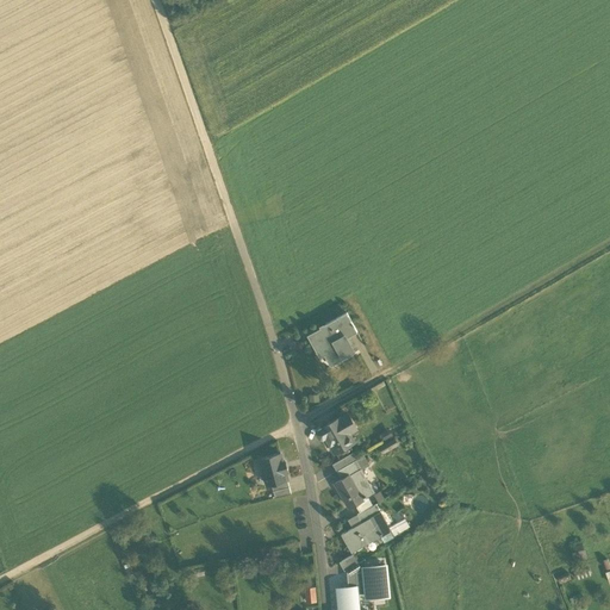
[(324,348),(332,363),(344,358),(343,355),(336,342),(346,337),(356,330),(347,312),(324,325),(325,328),(322,330),(321,329),(309,336),(318,352),(324,348)]
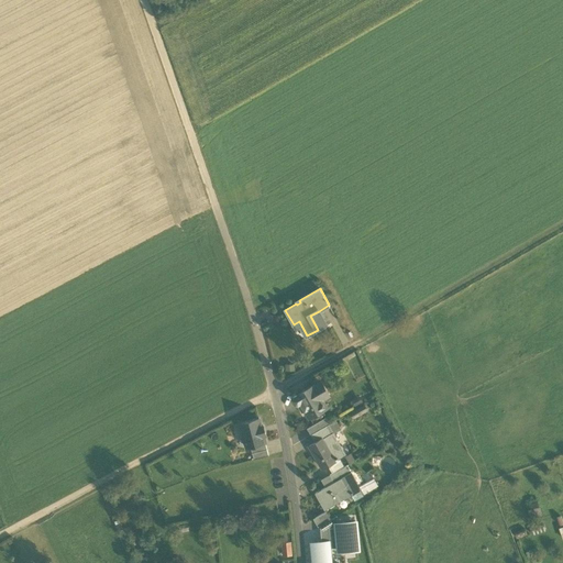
[(326,323),(319,311),(310,316),(317,328),(326,323)]
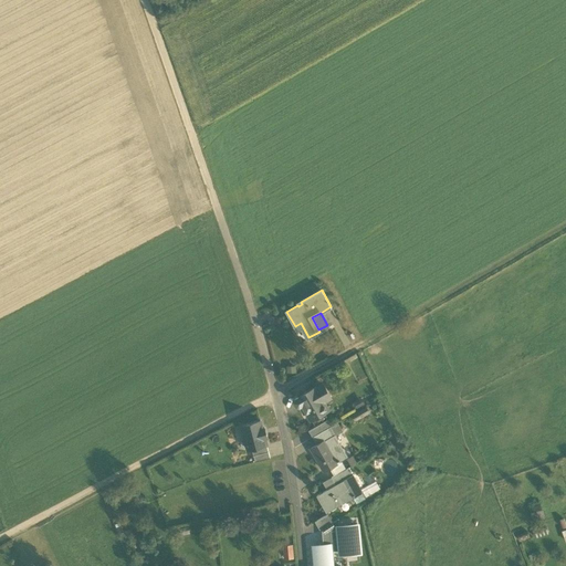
[(314,387),(299,397),(302,402),(312,419),(328,410),(322,398),(329,394),(324,384),(315,388),(314,387)]
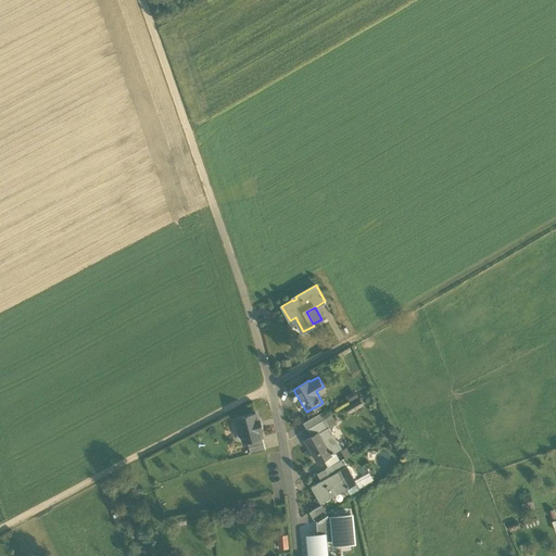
[(359,399),(355,391),(346,395),(352,403),(359,399)]
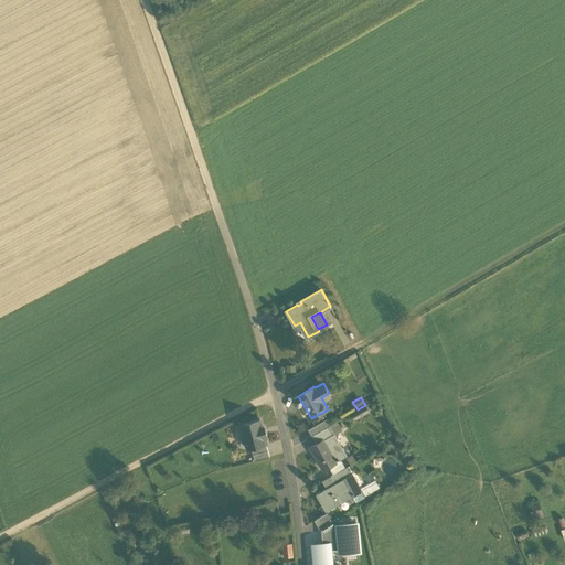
[(351,414),(354,419),(369,412),(365,406),(351,414)]
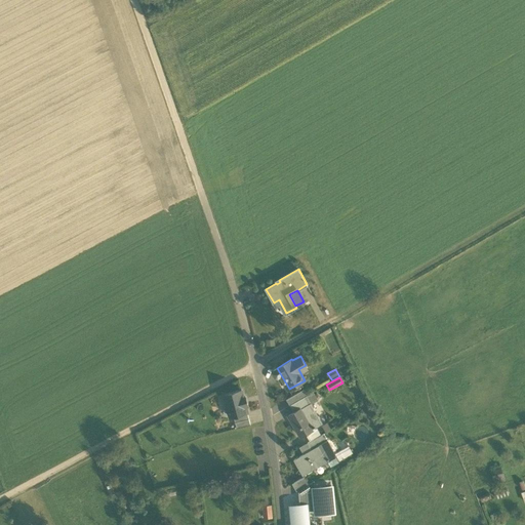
[(286,399),(289,405),(306,395),(308,395),(304,389),(286,399)]
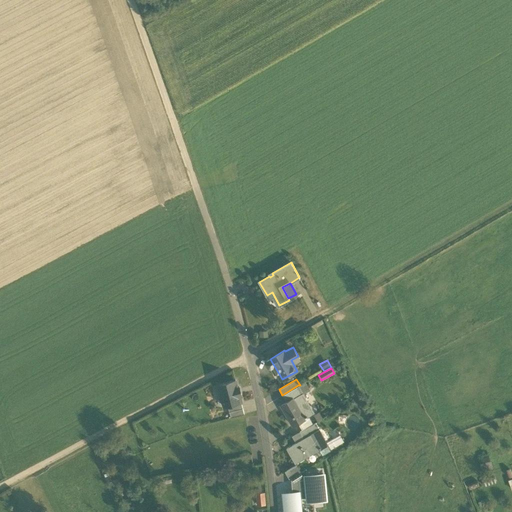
[(228,406),(241,402),(239,395),(241,395),(239,387),(237,388),(235,380),(219,384),(225,407),(228,406)]
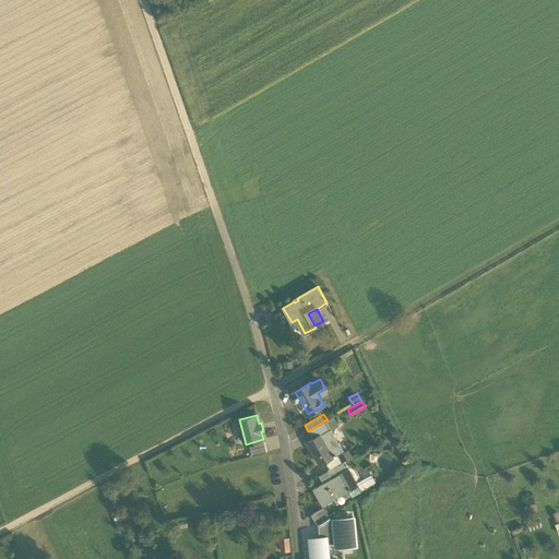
[(328,420),(325,420),(331,428),(331,429),(340,425),(334,416),(328,420)]
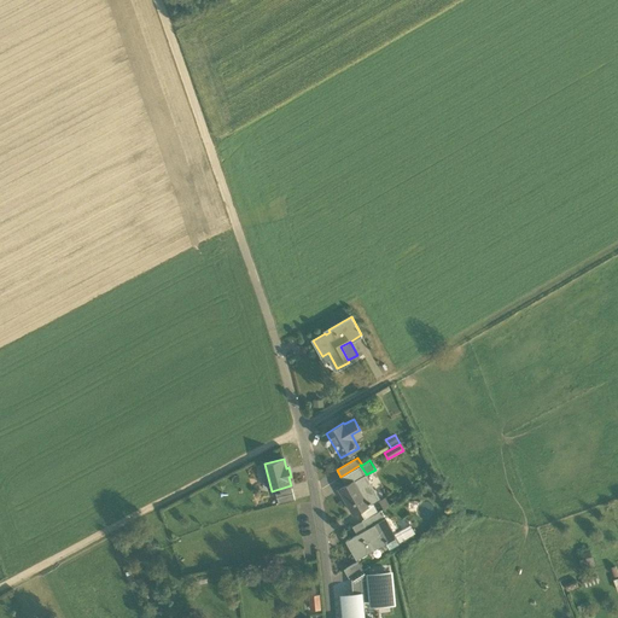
[(366,473),(360,465),(340,477),(347,485),(366,473)]
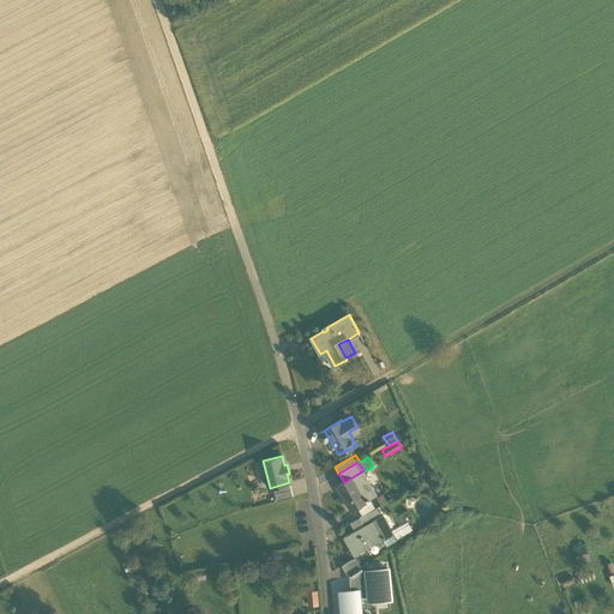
[(337,486),(351,510),(354,509),(373,498),(377,495),(363,471),(363,470),(344,482),(337,486)]
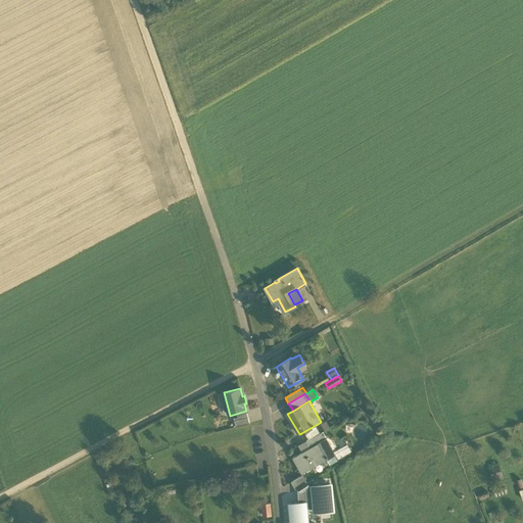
[(249,423),(246,411),(233,415),(236,427),(249,423)]
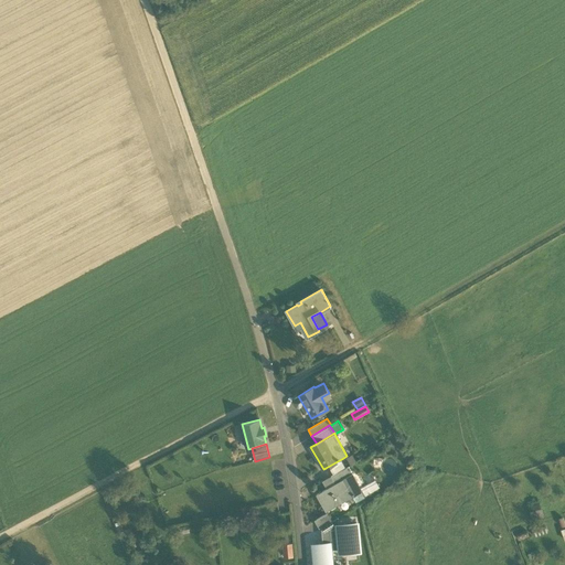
[(347,456),(343,458),(348,466),(356,460),(352,452),(347,456)]
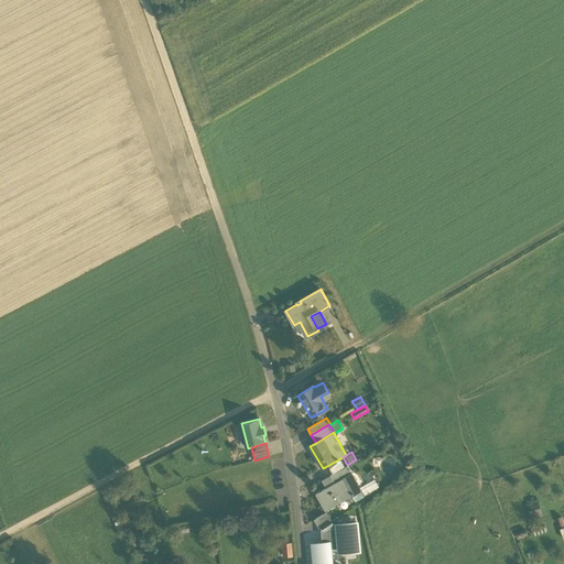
[(325,467),(329,475),(347,465),(343,457),(325,467)]
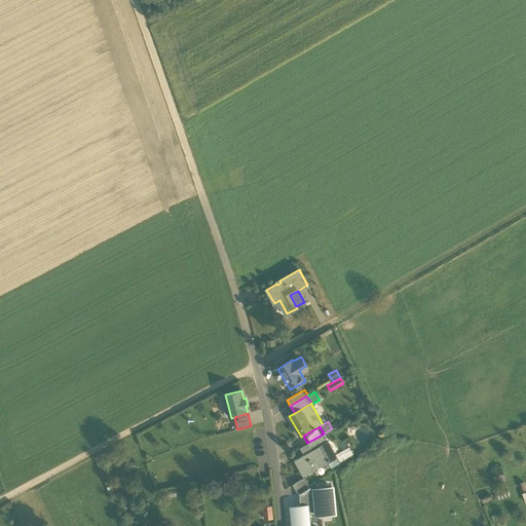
[(307,443),(311,449),(327,440),(324,435),(324,434),(307,443)]
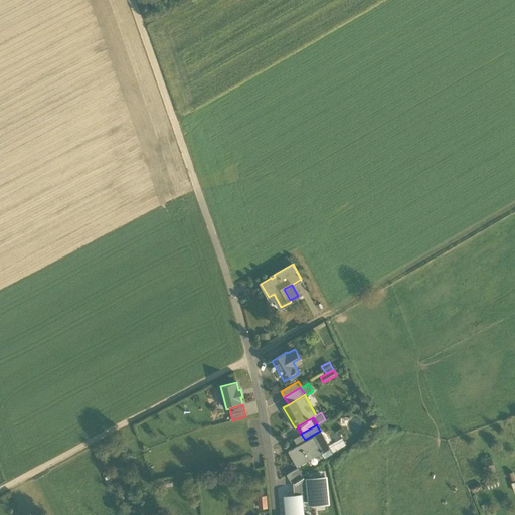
[(288,450),(297,465),(329,446),(325,439),(326,439),(321,430),(320,431),(305,440),(297,444),(288,450)]
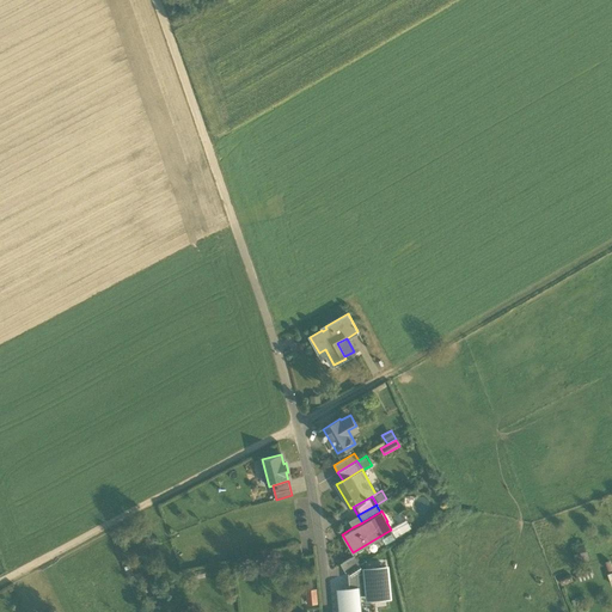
[(362,522),(357,515),(349,520),(353,527),(362,522)]
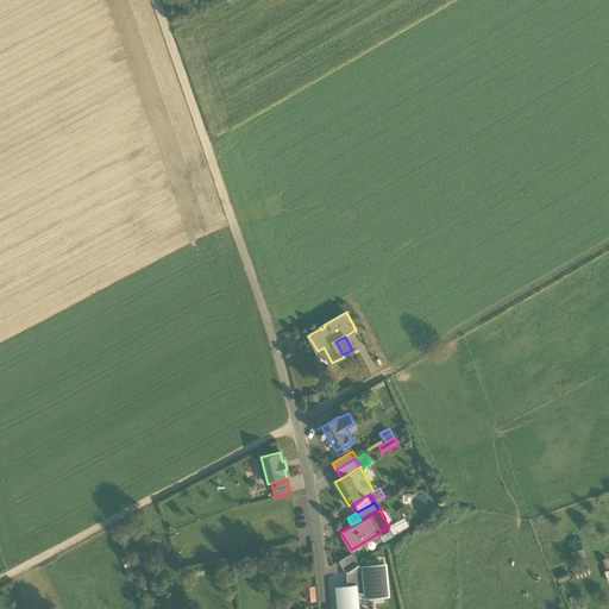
[(390,529),(381,534),(384,541),(394,535),(390,529)]
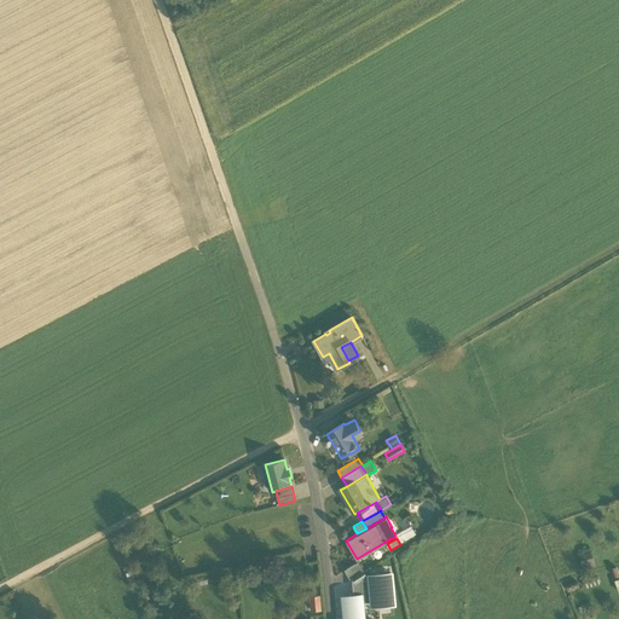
[(596,570),(594,557),(580,560),(583,572),(596,570)]
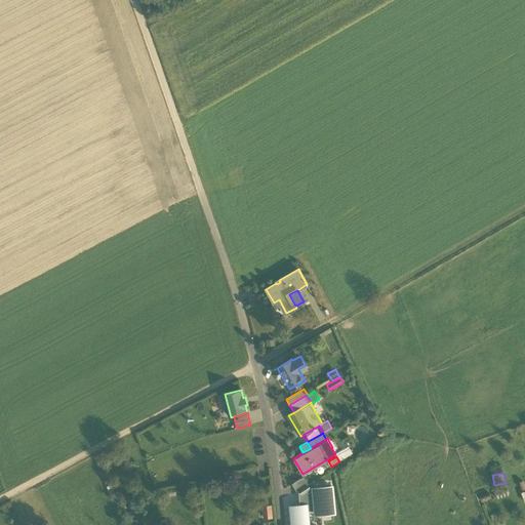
[(296,490),(298,489),(308,484),(304,476),(291,482),(296,490)]
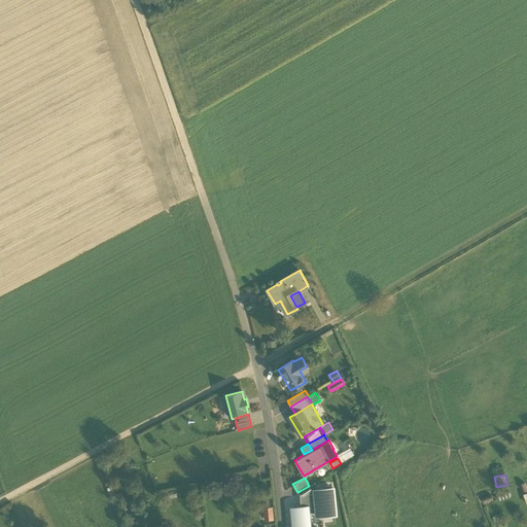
[(315,482),(309,486),(300,491),(301,506),(307,506),(307,513),(318,512),(315,489),(316,489),(315,482)]
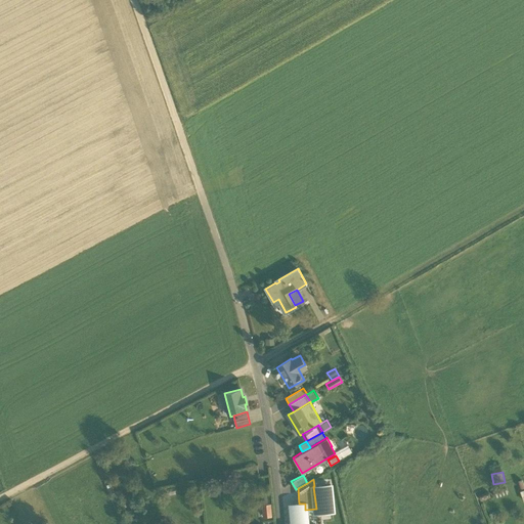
[(316,509),(316,511),(333,509),(331,485),(314,486),(313,486),(316,509)]
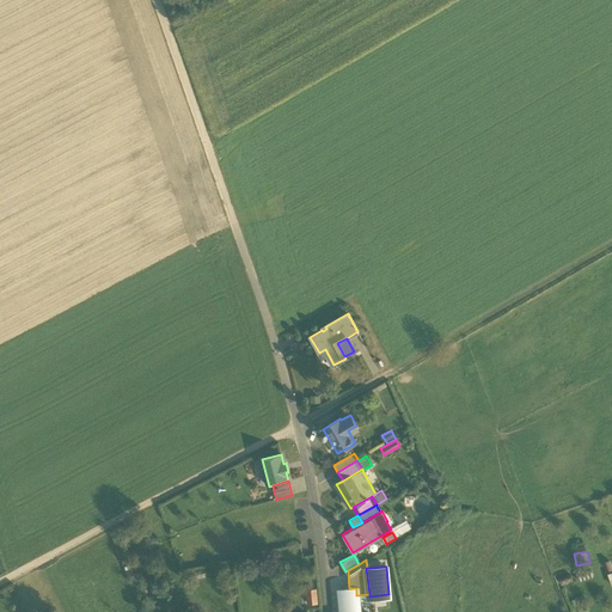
[(203,569),(193,573),(195,580),(204,577),(203,569)]
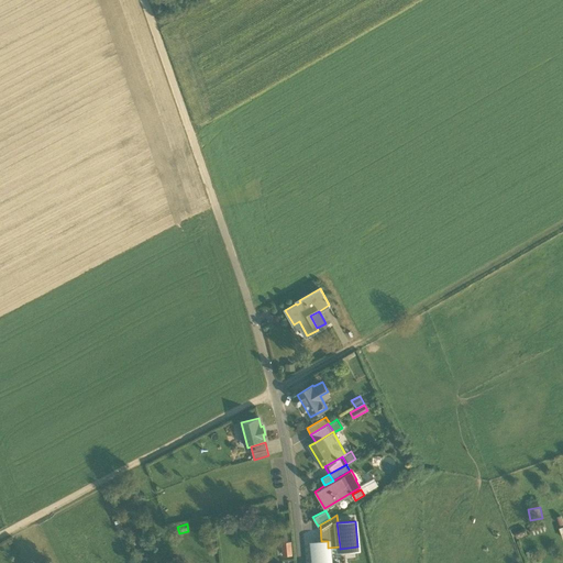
[(544,525),(530,529),(532,536),(547,530),(544,525)]
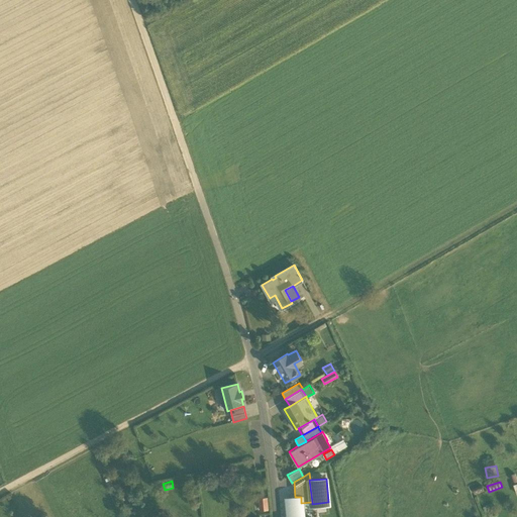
[(482,484),(473,488),(475,494),(484,491),(482,484)]
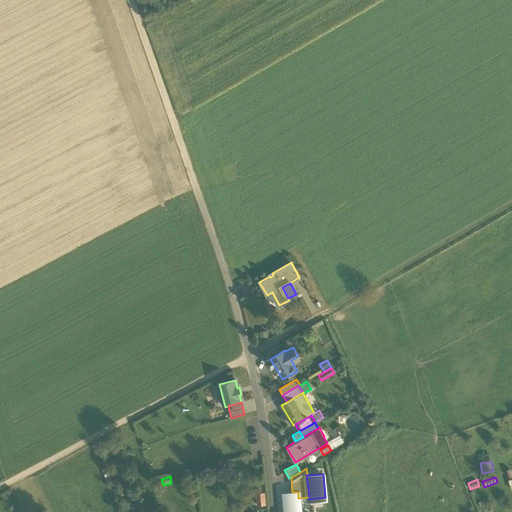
[(266,505),(265,492),(256,493),(257,506),(266,505)]
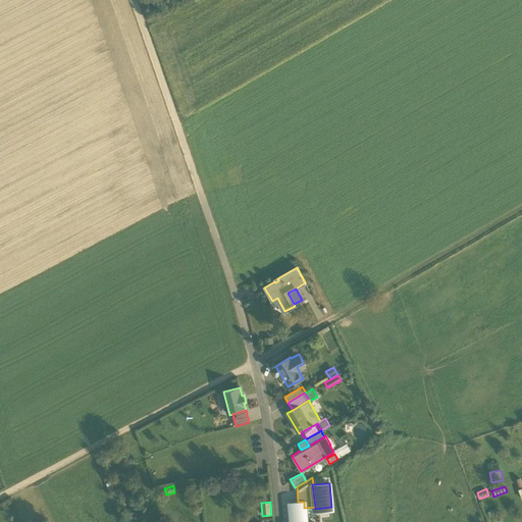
[(290,503),(291,521),(305,521),(304,508),(304,502),(298,502),(290,503)]
